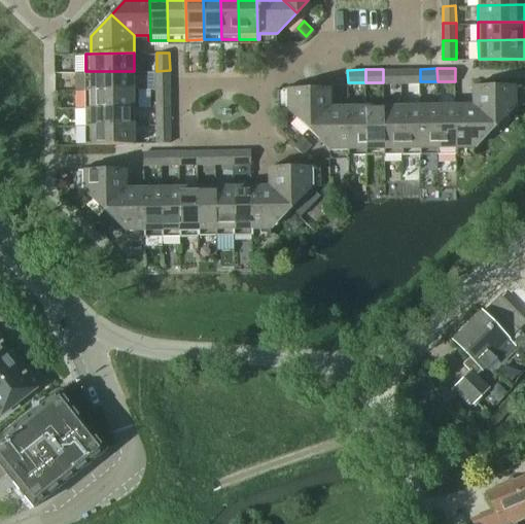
[(403,81),(401,69),(383,69),(383,82),(403,81)]
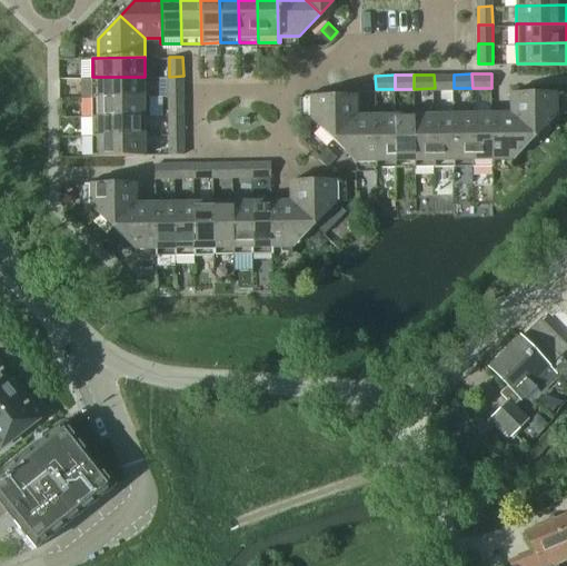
[(454,88),(454,75),(434,75),(435,88),(454,88)]
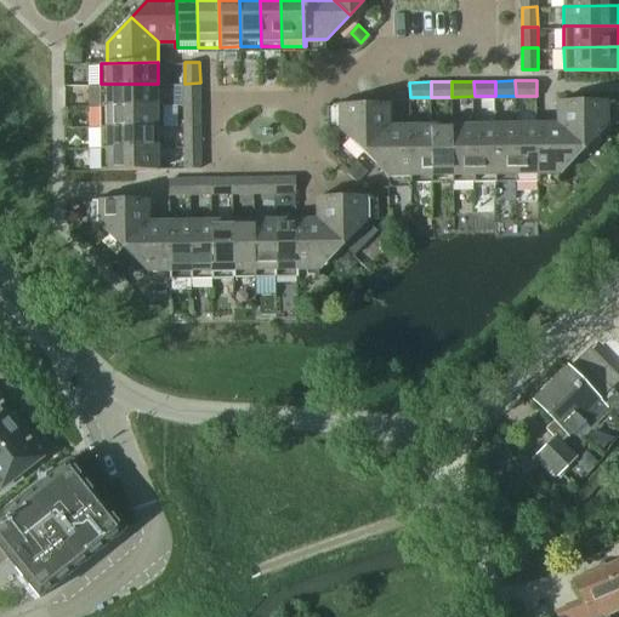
[(200,103),(200,83),(185,84),(185,104),(200,103)]
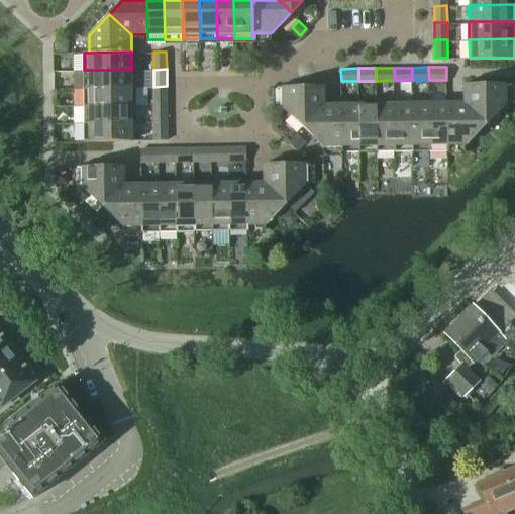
[(131,87),(131,70),(84,70),(84,87),(131,87)]
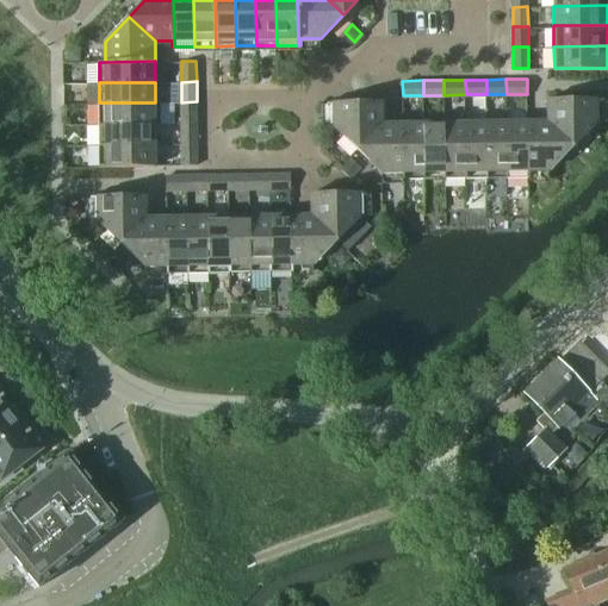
[(596,120),(596,98),(546,98),(547,119),(574,144),(596,120)]
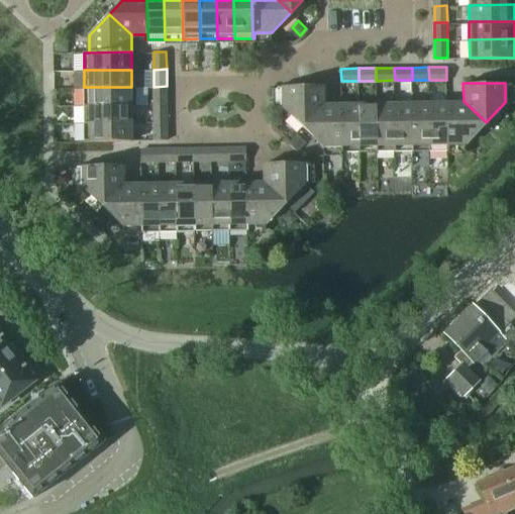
[(324,103),(324,85),(282,86),(282,105),(303,126),(324,103)]
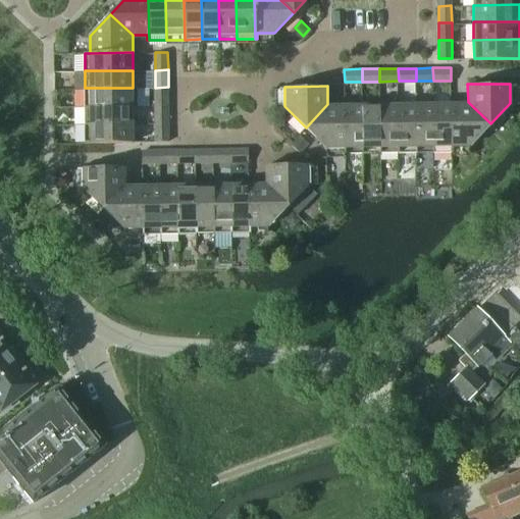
[(168,104),(168,87),(155,88),(156,105),(168,104)]
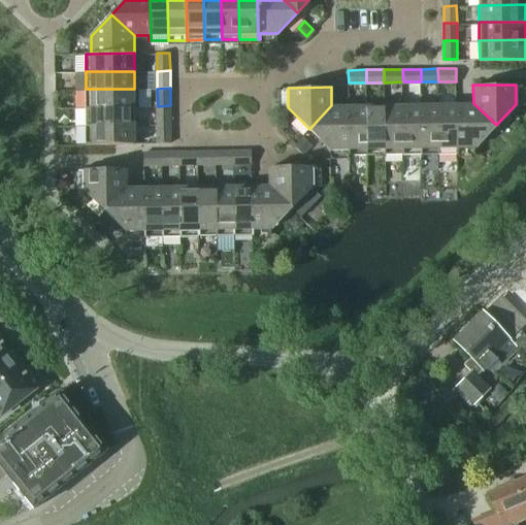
[(135,106),(134,89),(86,89),(86,106),(135,106)]
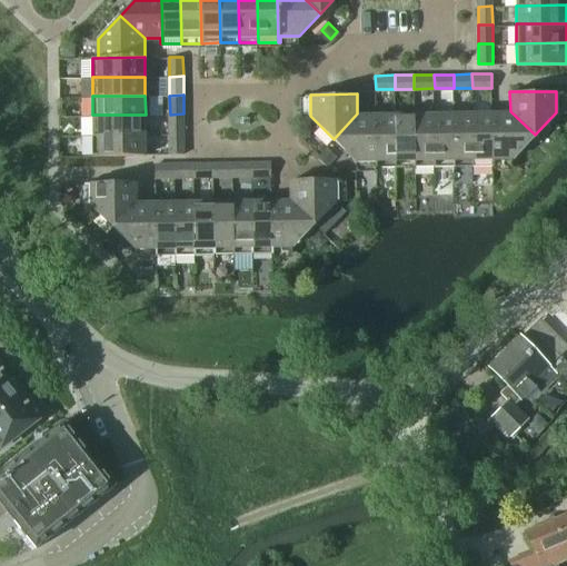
[(535,135),(510,111),(491,112),(493,165),(494,165),(494,159),(511,159),(535,135)]
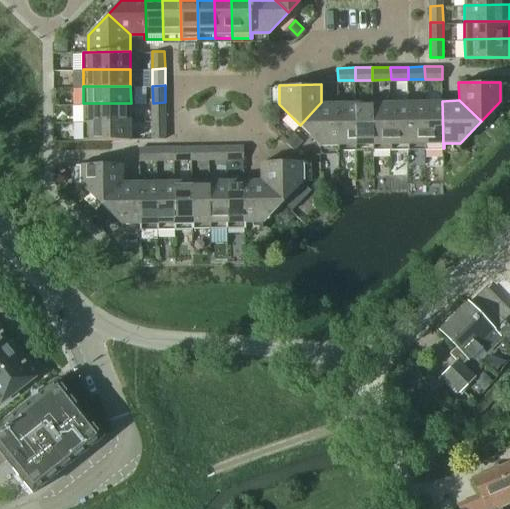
[(374,149),(373,101),(355,102),(356,149),(374,149)]
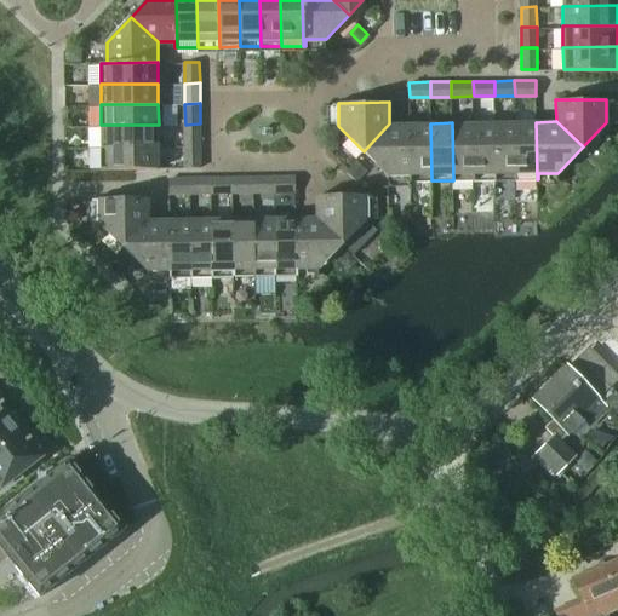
[(474,180),(474,122),(452,122),(453,180),(474,180)]
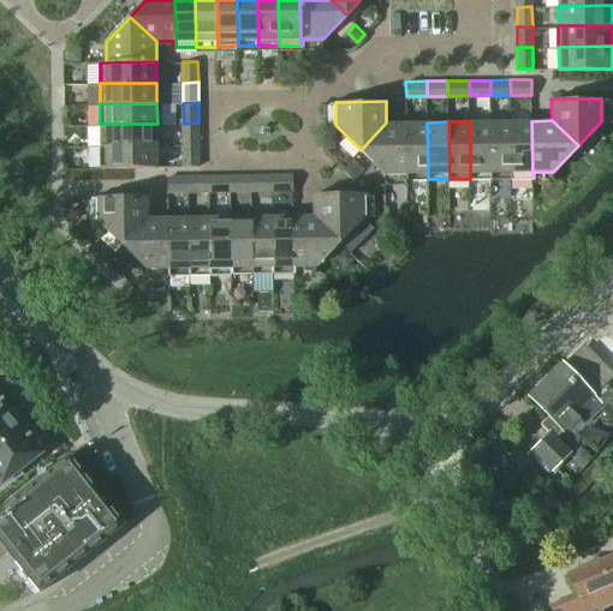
[(492,179),(491,121),(470,121),(470,179),(492,179)]
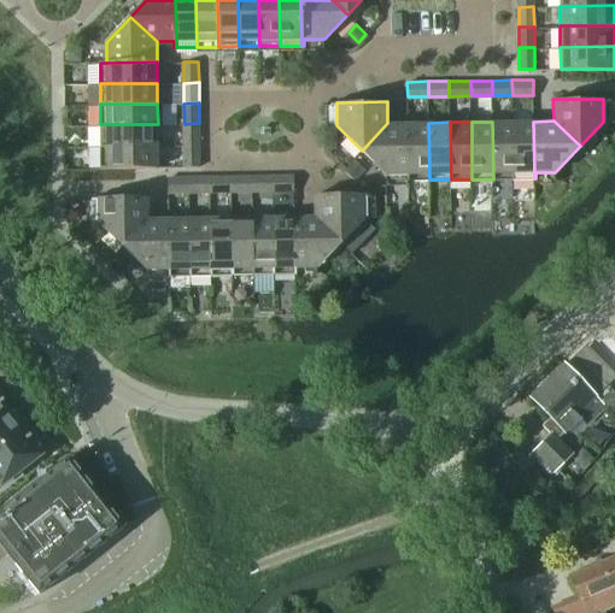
[(514,178),(513,122),(492,122),(493,180),(514,178)]
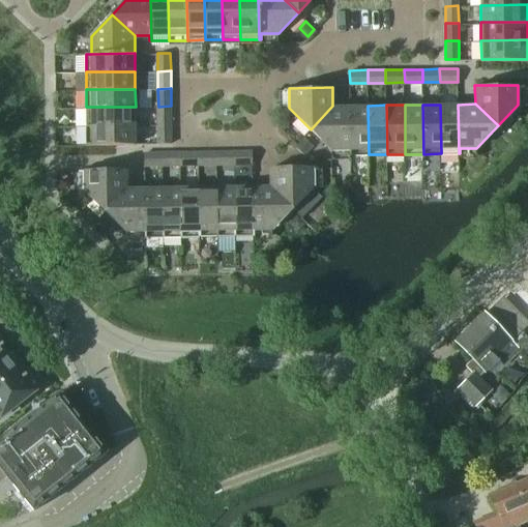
[(459,153),(458,105),(440,105),(441,153),(459,153)]
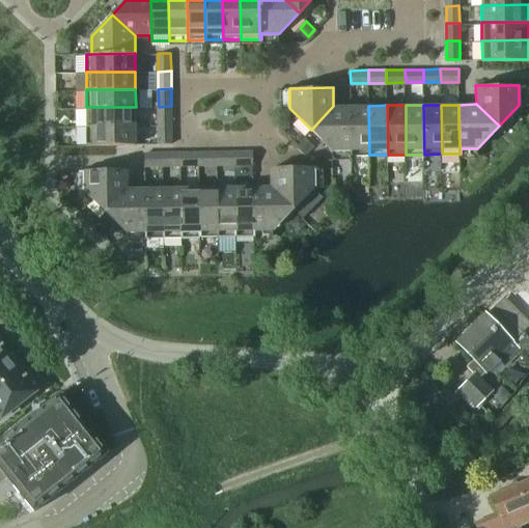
[(171,124),(171,106),(159,107),(159,124),(171,124)]
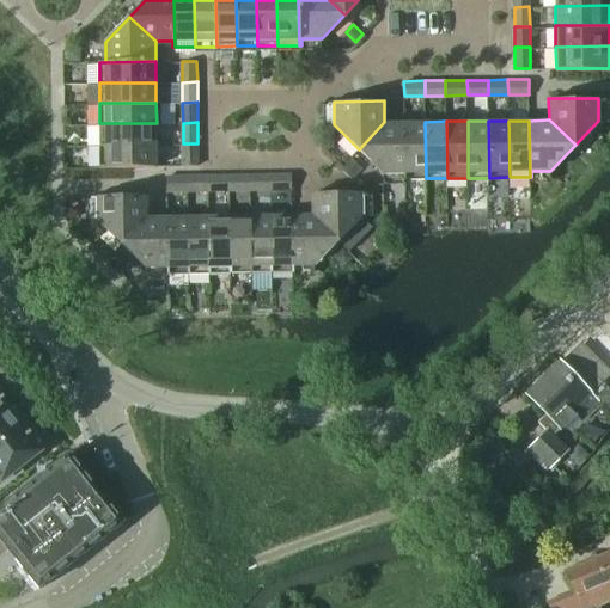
[(406,179),(404,122),(384,122),(359,149),(383,172),(404,172),(404,179),(406,179)]
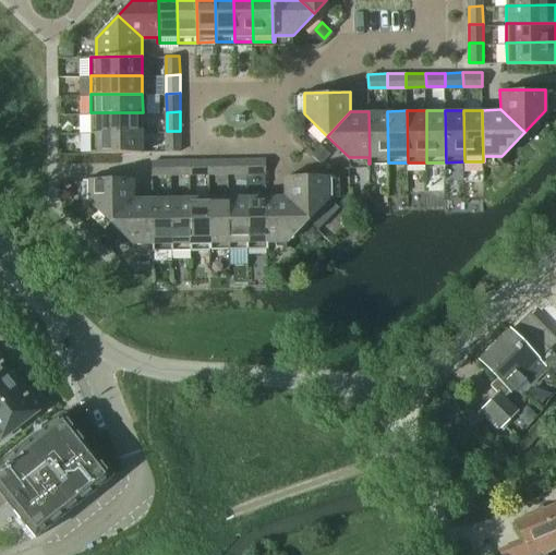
[(388,163),(387,111),(369,111),(370,164),(388,163)]
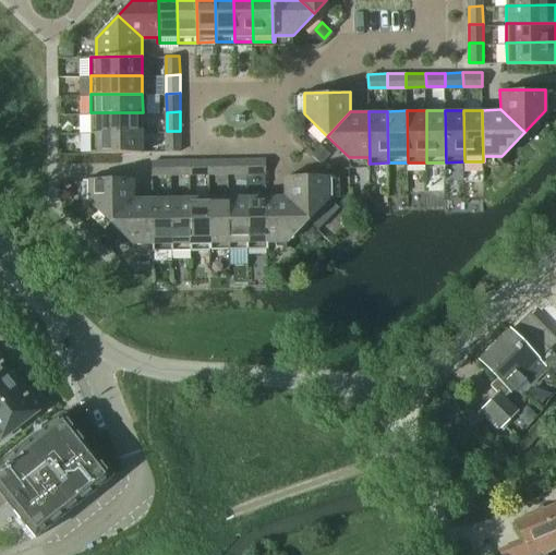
[(143,131),(143,112),(91,112),(92,132),(143,131)]
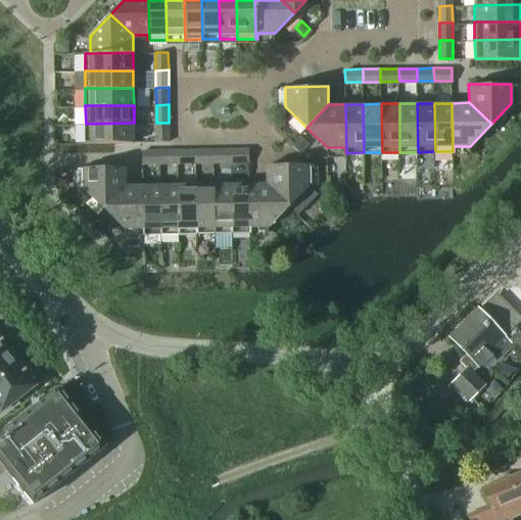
[(86,124),(86,142),(134,141),(134,123),(86,124)]
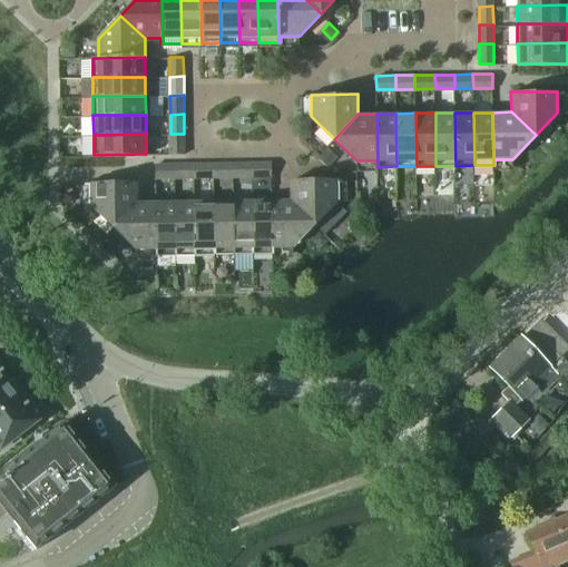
[(184,153),(184,134),(170,134),(170,153),(184,153)]
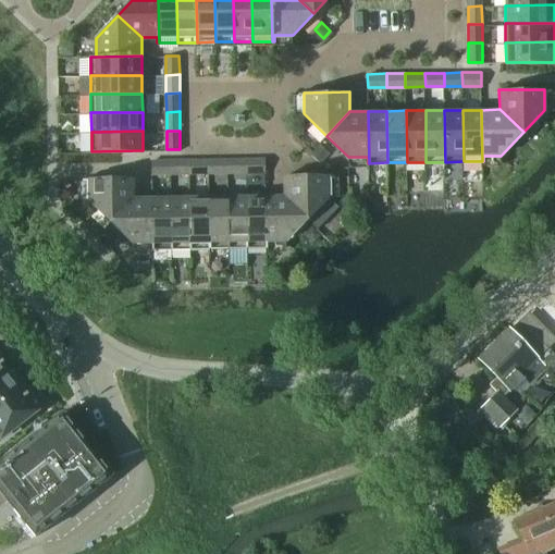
[(227,172),(227,158),(208,159),(209,172),(227,172)]
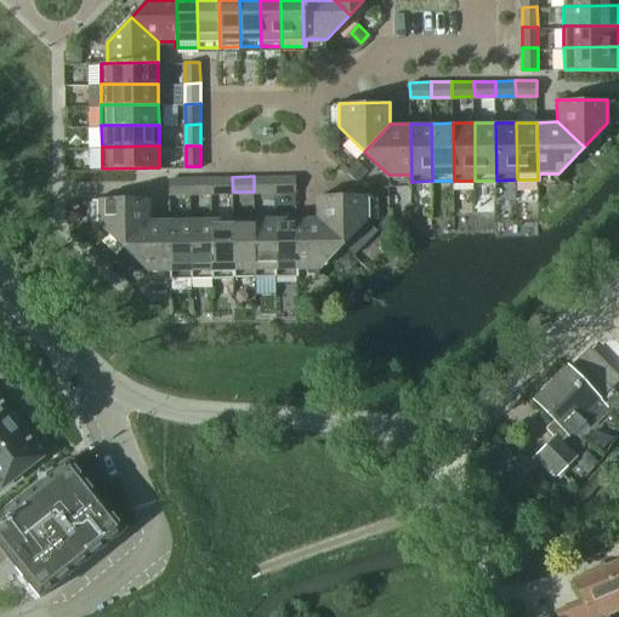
[(274,192),(274,176),(254,176),(254,192),(274,192)]
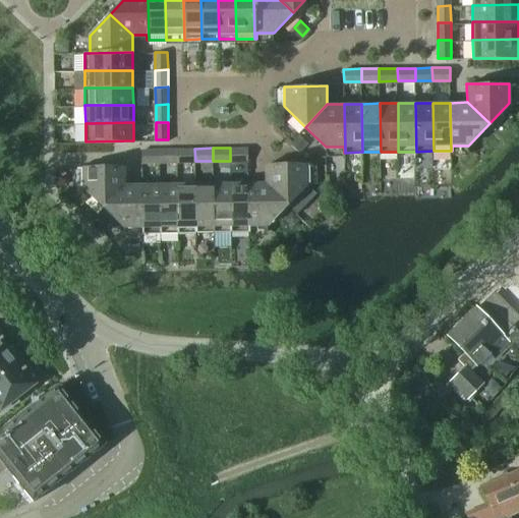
[(248,161),(248,148),(230,148),(230,161),(248,161)]
